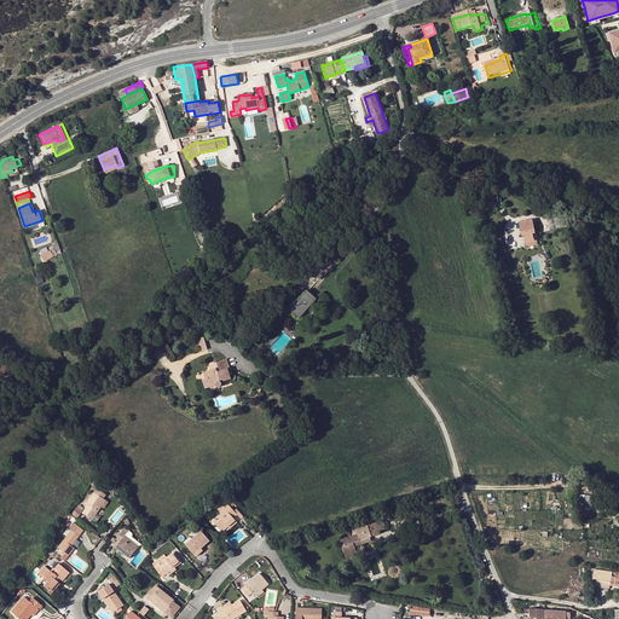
[(562,218),(554,220),(556,230),(565,229),(562,218)]
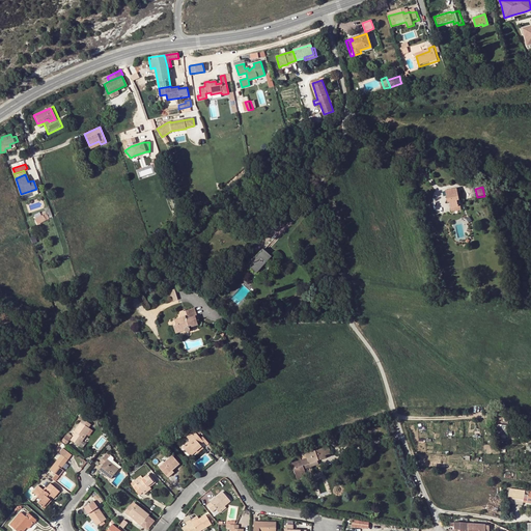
[(36,189),(21,194),(23,197),(38,192),(36,189)]
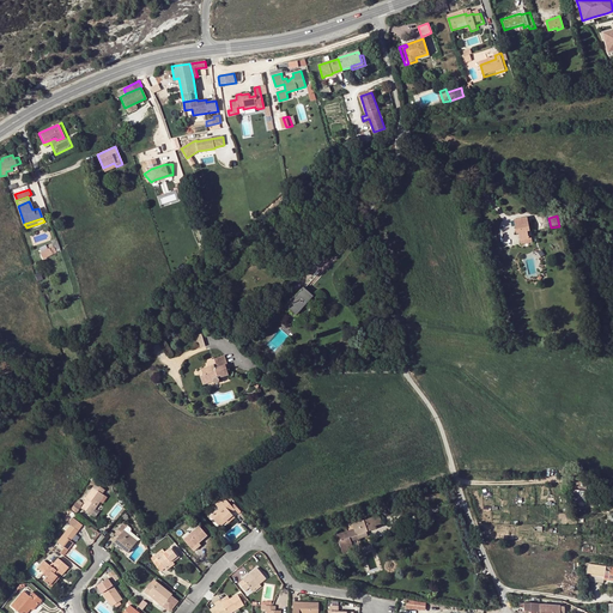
[(514,220),(515,226),(517,226),(519,234),(520,241),(532,238),(527,218),(514,220)]
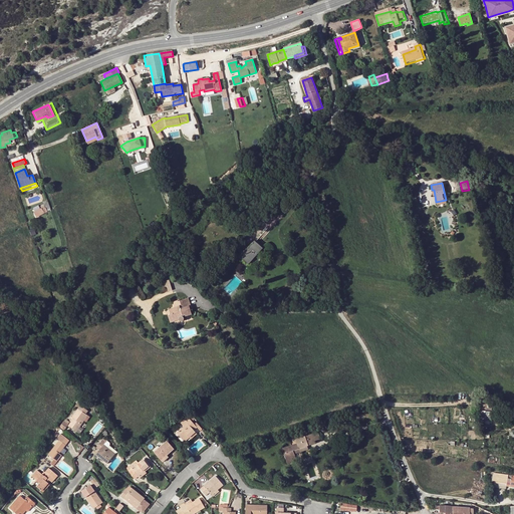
[(255,242),(241,257),(249,265),(263,249),(255,242)]
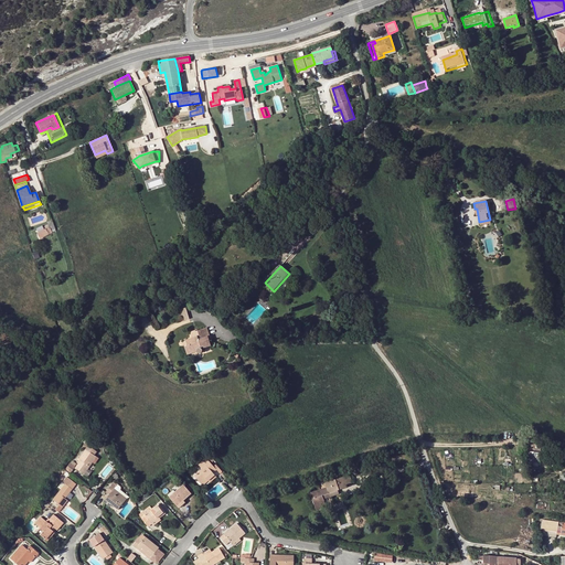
[(140,308),(132,312),(137,319),(141,317),(145,323),(148,321),(149,321),(145,315),(140,308)]
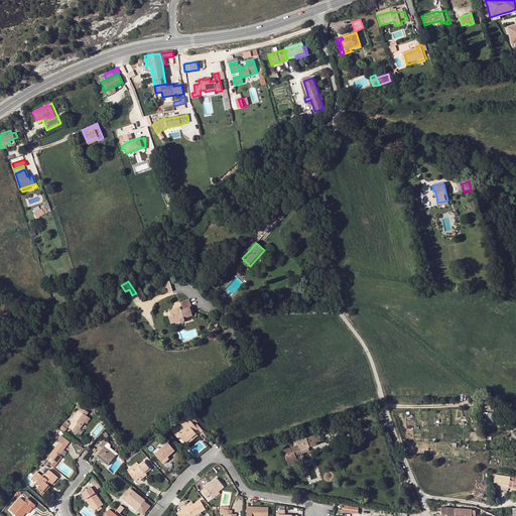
[(169,281),(164,282),(166,292),(172,291),(169,281)]
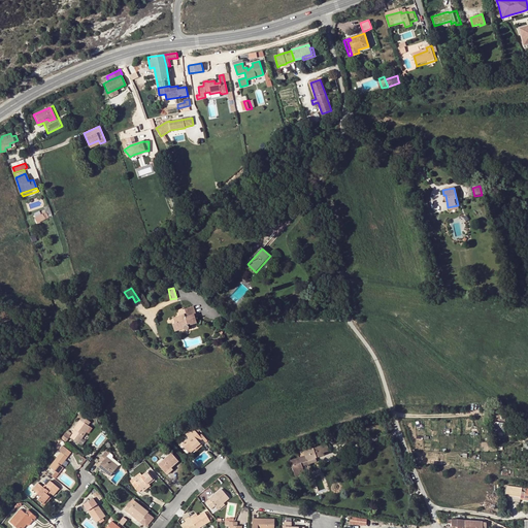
[(136,293),(135,294),(139,300),(138,300),(144,309),(146,308),(136,293)]
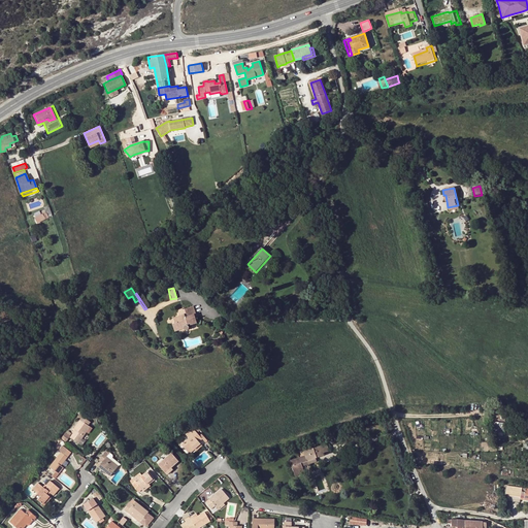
[(196,314),(193,306),(185,308),(186,314),(185,314),(185,315),(174,318),(175,323),(173,324),(175,331),(184,329),(185,329),(186,330),(187,330),(188,330),(189,329),(189,328),(190,328),(190,327),(189,326),(189,325),(188,325),(190,324),(191,325),(197,323),(194,314),(196,314)]
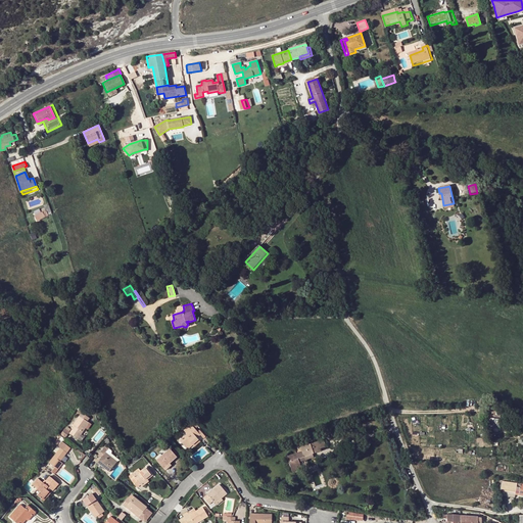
[(81,430),(87,421),(90,418),(82,413),(73,424),(75,426),(69,433),(78,439),(83,431),(81,430)]
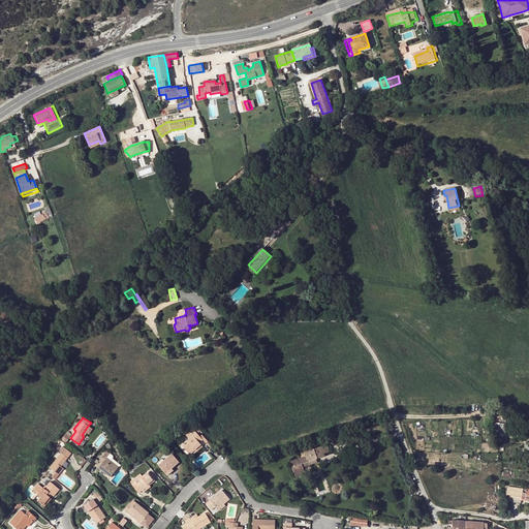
[(496,423),(497,432),(507,431),(507,422),(496,423)]
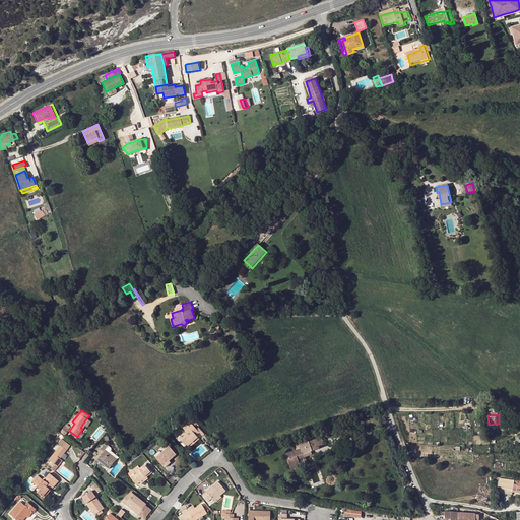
[(89,420),(86,418),(80,428),(82,429),(89,420)]
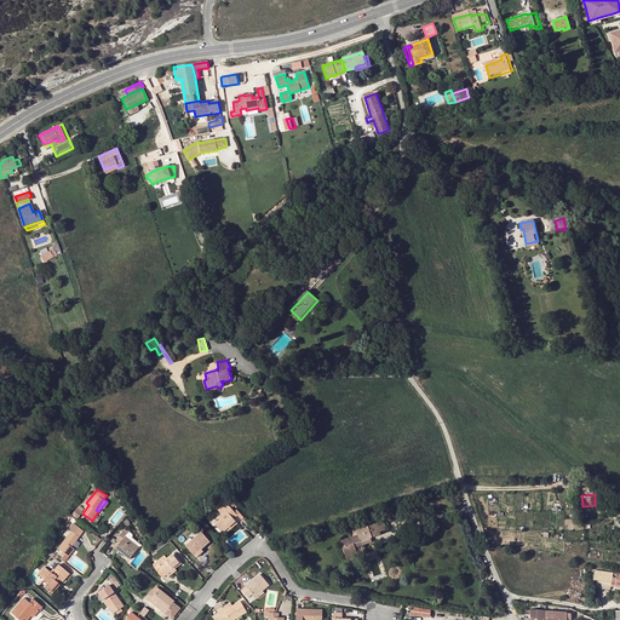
[(227,503),(223,506),(227,510),(222,515),(213,522),(220,530),(227,526),(229,528),(236,522),(234,520),(237,516),(227,503)]
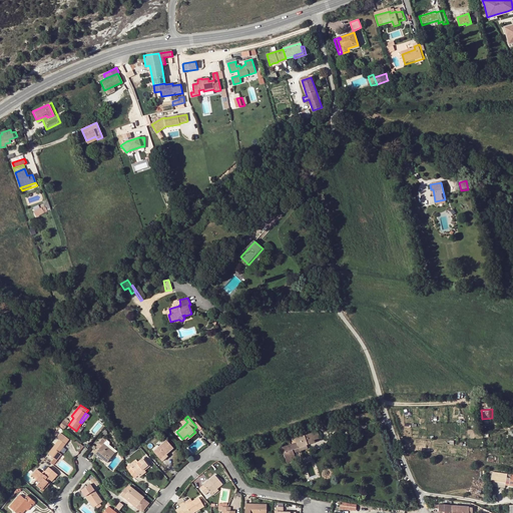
[(341,416),(334,418),(336,425),(344,422),(341,416)]
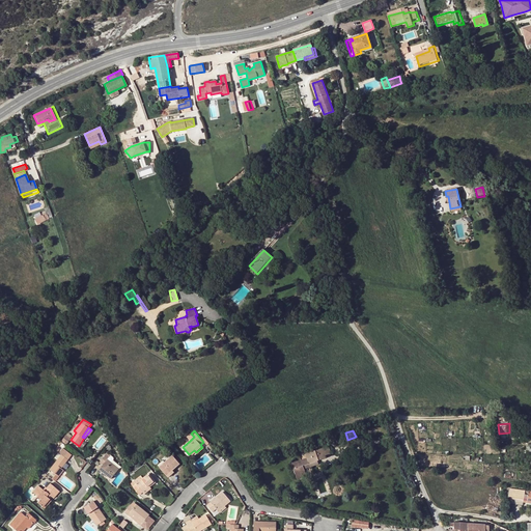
[(68,432),(63,440),(67,444),(74,436),(68,432)]
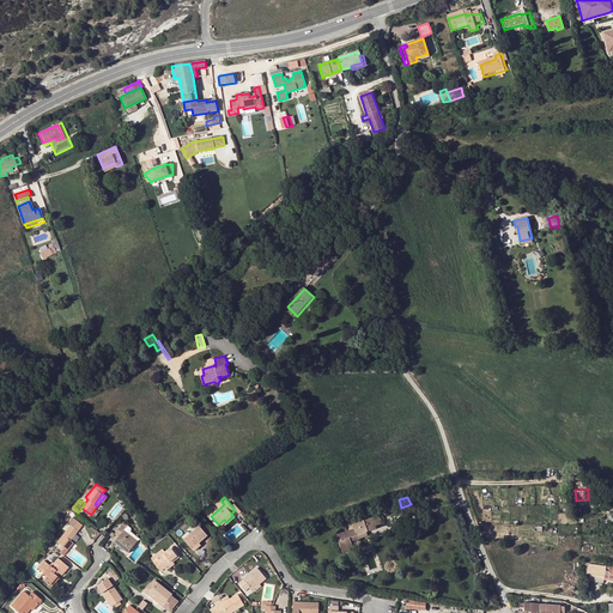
[(394,501),(387,504),(388,508),(389,511),(398,509),(394,501)]
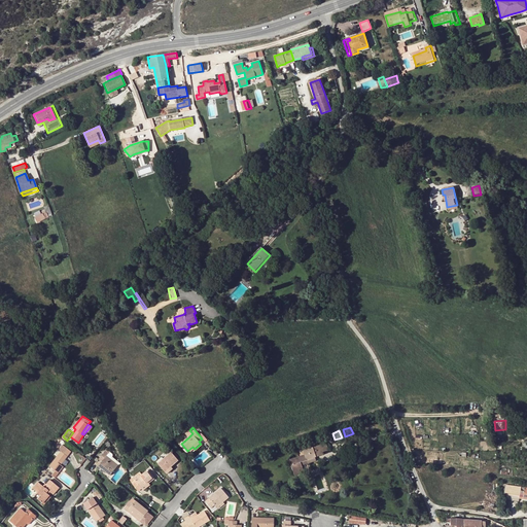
[(304,472),(302,465),(301,462),(315,457),(323,455),(322,452),(328,450),(325,443),(310,448),(304,451),(305,455),(289,460),(294,476),(304,472)]
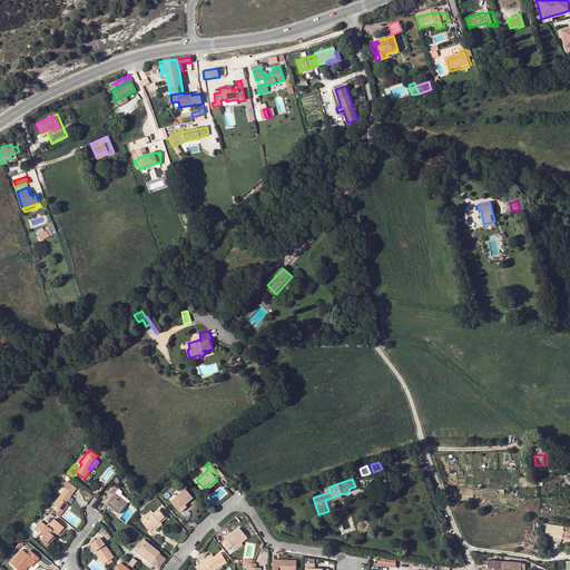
[(77,488),(68,481),(64,487),(66,488),(53,504),(62,511),(68,504),(66,502),(77,488)]
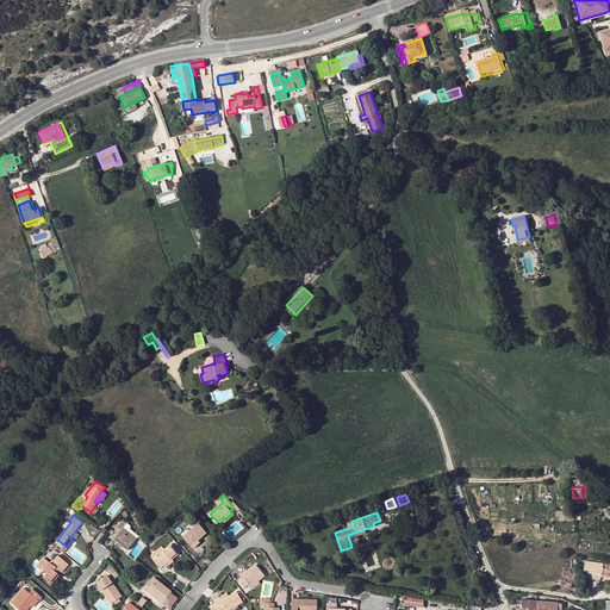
[(122,522),(117,528),(120,531),(118,534),(114,539),(120,545),(128,549),(137,539),(123,528),(125,524),(122,522)]
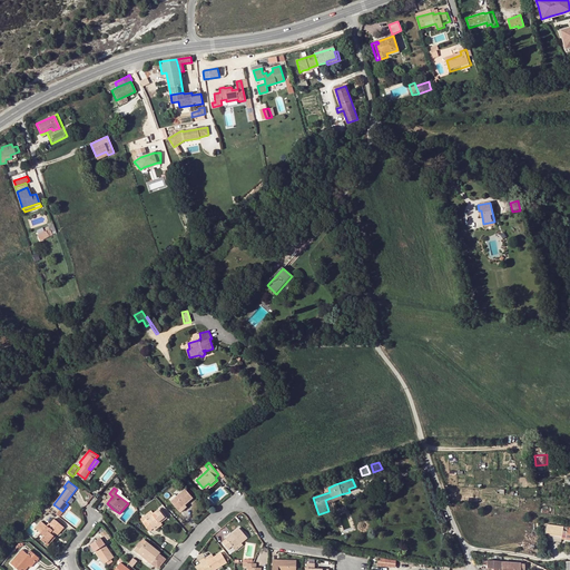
[(178,510),(185,504),(193,498),(185,489),(177,495),(176,493),(169,499),(178,510)]
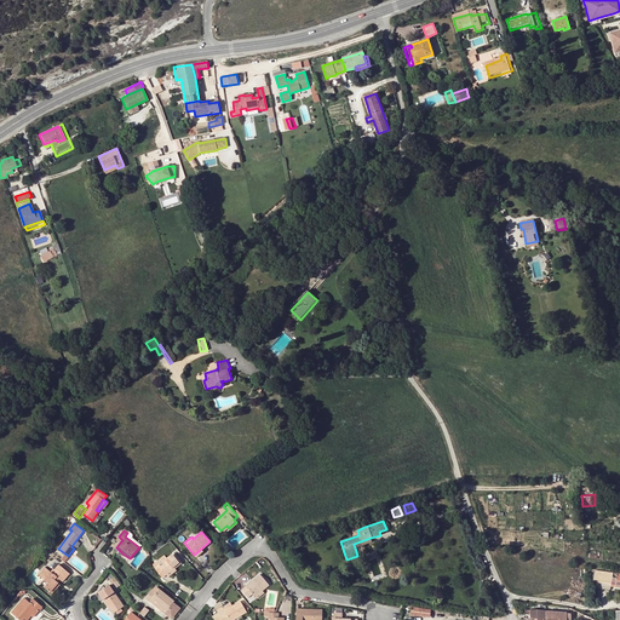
[(184,562),(187,560),(177,549),(174,550),(184,562)]
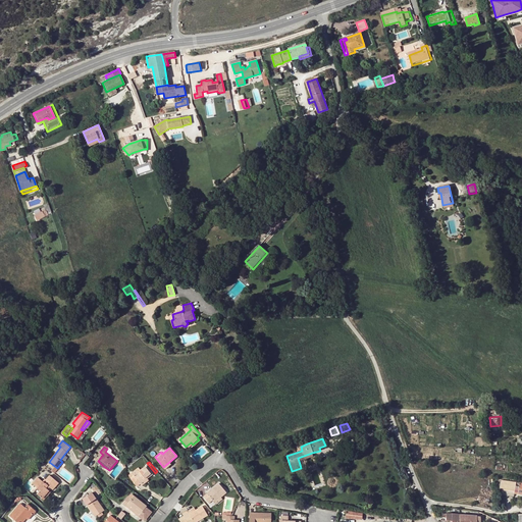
[(146,466),(140,470),(134,475),(135,477),(132,479),(137,486),(141,484),(147,478),(153,474),(146,466)]
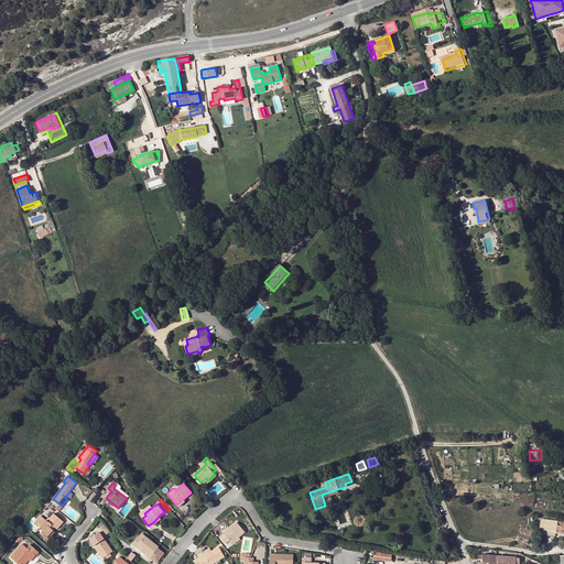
[(53,513),(50,518),(51,519),(47,522),(45,520),(41,516),(34,522),(43,530),(40,533),(45,539),(53,530),(51,529),(53,525),(54,528),(57,529),(61,525),(58,524),(62,521),(53,513)]
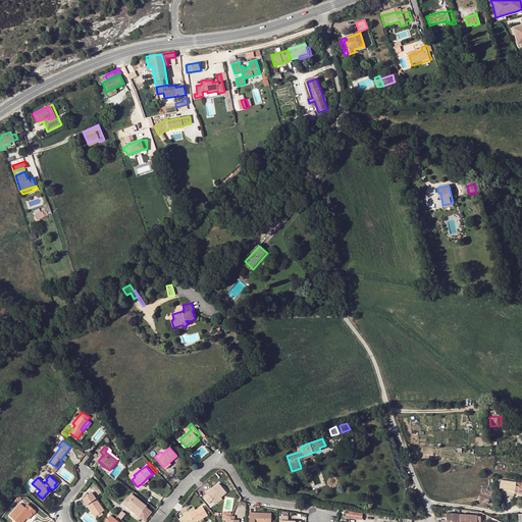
[(499,490),(501,491),(502,490),(514,492),(514,493),(521,493),(521,483),(520,483),(519,486),(515,486),(516,482),(501,480),(499,490)]
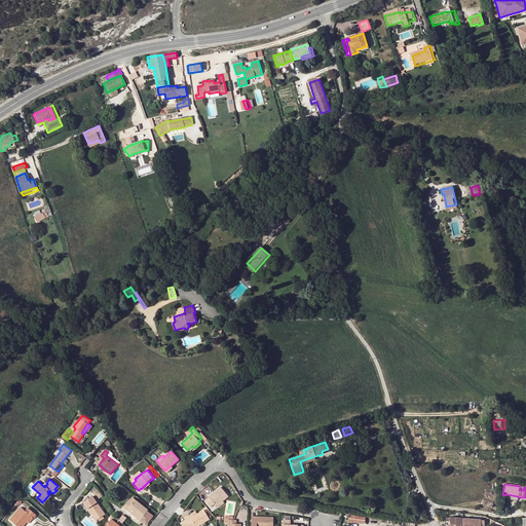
[(214,503),(216,506),(223,500),(228,496),(221,487),(205,500),(211,506),(214,503)]
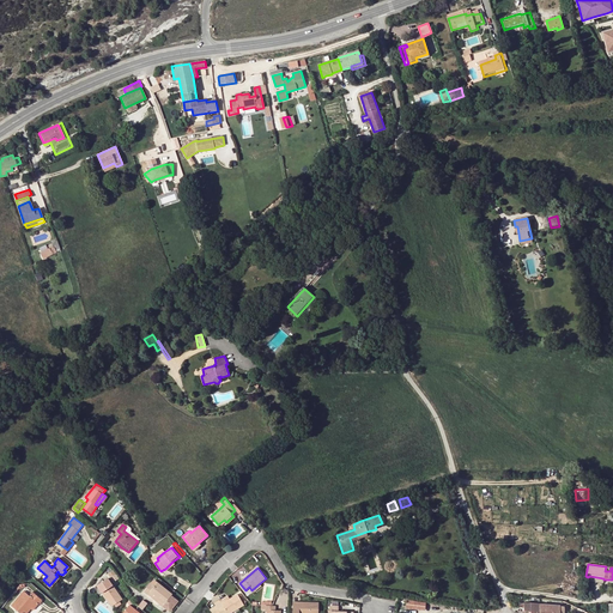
[(58,576),(49,586),(52,587),(59,578),(58,576)]
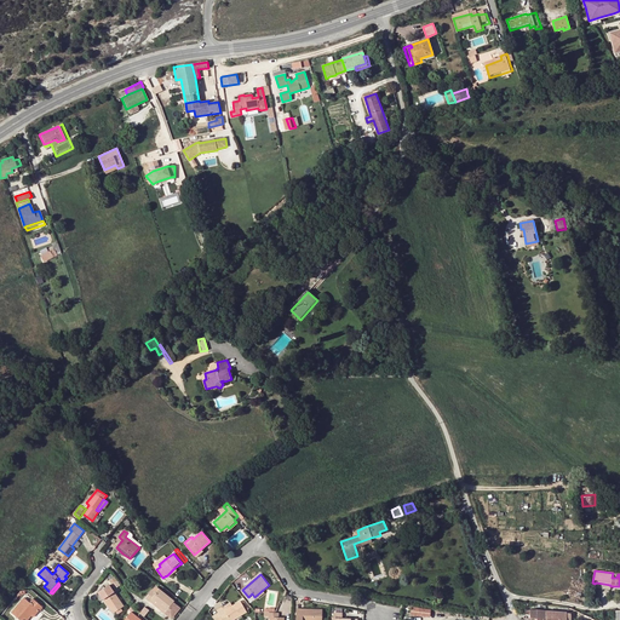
[(102,590),(104,593),(108,591),(110,595),(107,597),(104,600),(103,600),(113,614),(124,607),(109,585),(102,590)]
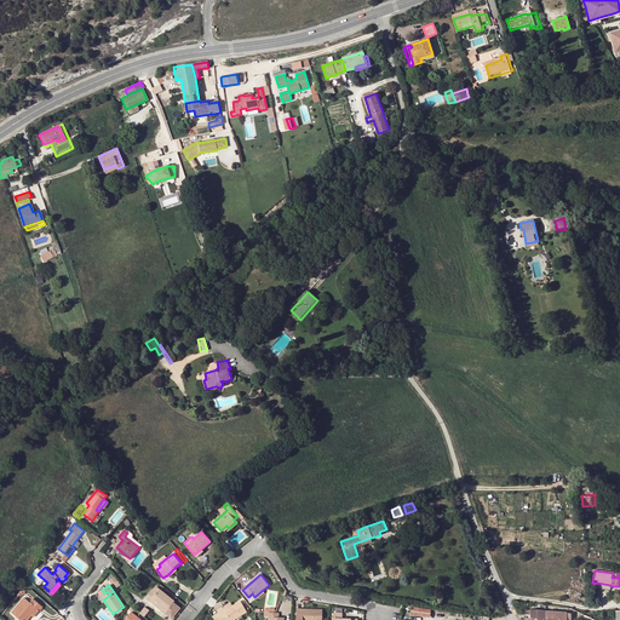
[(145,598),(149,601),(151,600),(166,612),(174,601),(156,587),(153,589),(145,598)]
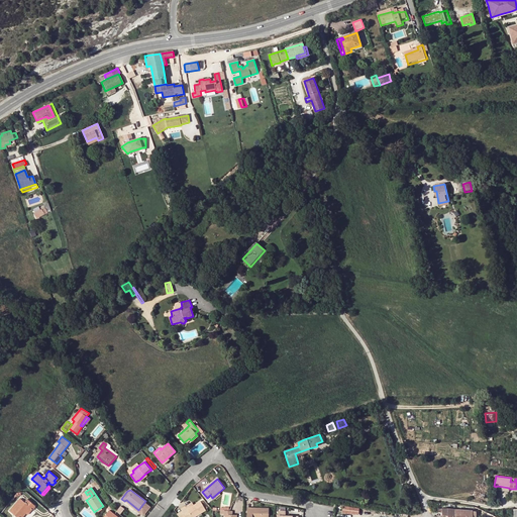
[(30,508),(32,509),(35,506),(27,499),(24,502),(20,498),(9,511),(16,516),(21,516),(22,516),(27,511),(30,508)]
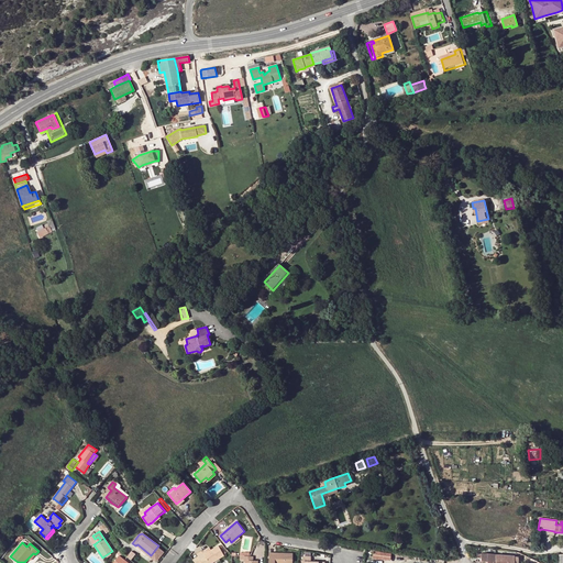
[(138,544),(135,545),(150,556),(151,555),(138,544)]
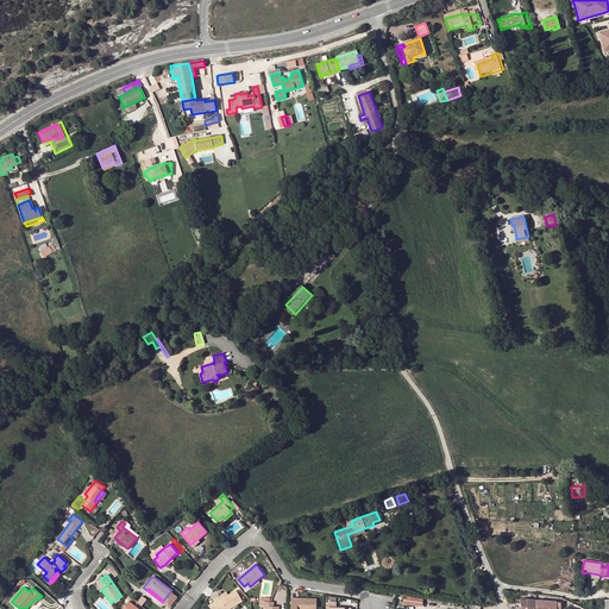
[(213,600),(215,603),(218,608),(221,608),(225,608),(228,608),(243,601),(236,590),(228,595),(220,600),(219,597),(213,600)]
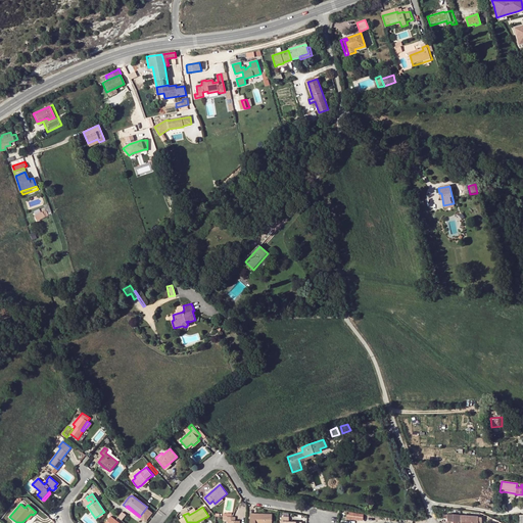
[(255,515),(255,516),(255,519),(250,519),(249,522),(271,522),(272,514),(255,514),(255,515)]
